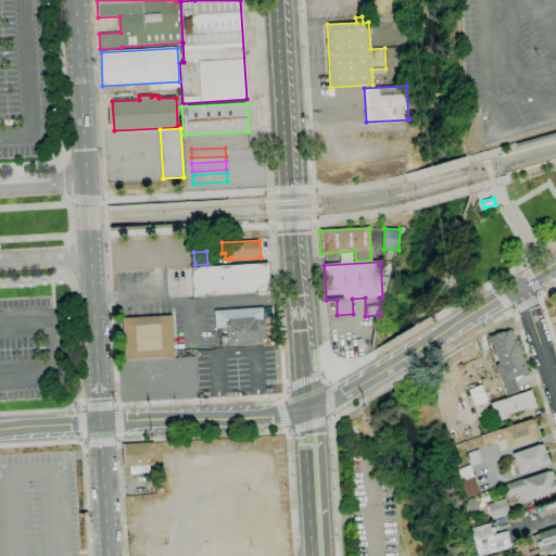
[(193,297),(191,268),(267,264),(269,292),(193,297)]
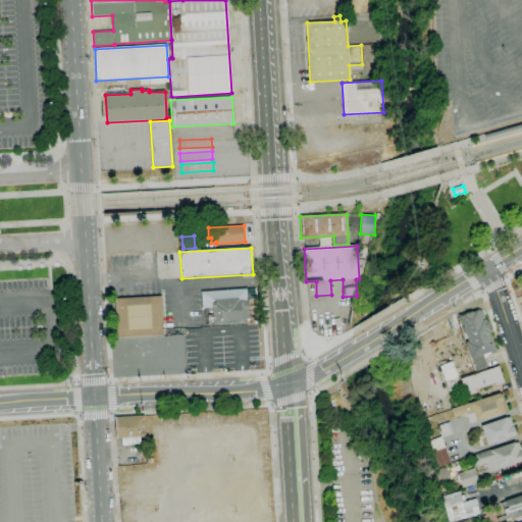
[(208,325),(207,315),(212,315),(211,303),(215,303),(215,301),(202,301),(201,292),(247,289),(247,290),(256,290),(256,300),(248,300),(249,310),(248,310),(248,319),(235,320),(235,322),(228,322),(228,324),(208,325)]
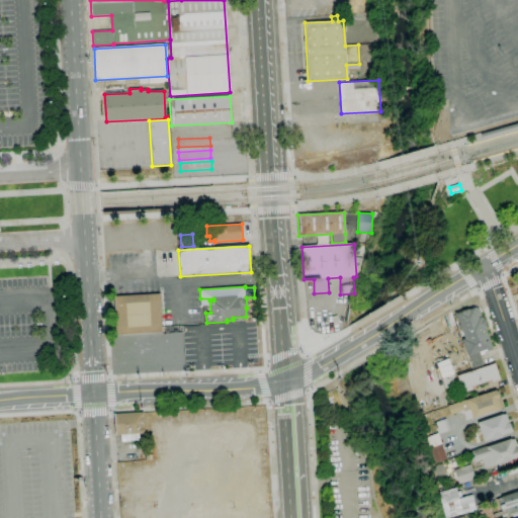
[(116,335),(114,296),(160,293),(162,333),(116,335)]
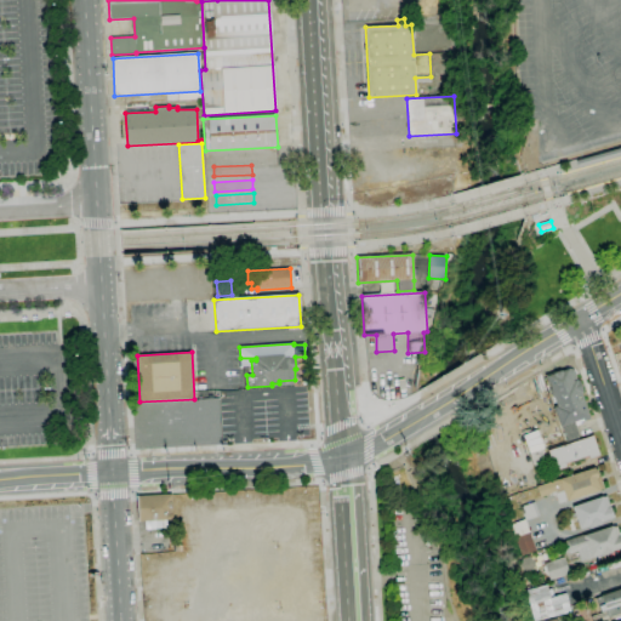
[(565,443),(563,434),(564,434),(562,426),(560,427),(553,406),(557,405),(553,397),(552,397),(550,389),(551,388),(550,385),(548,385),(546,377),(553,374),(562,370),(562,371),(569,369),(573,381),(577,380),(577,382),(580,381),(584,392),(581,393),(590,419),(584,421),(582,420),(574,422),(579,438),(565,443)]
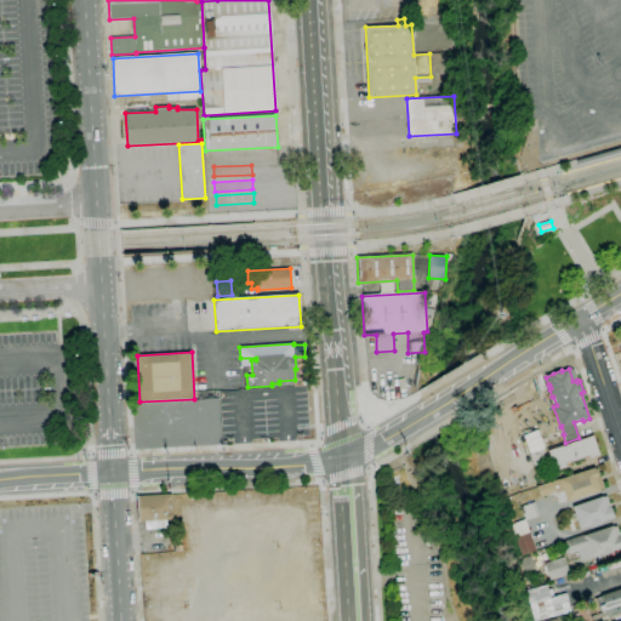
[(557,471),(553,459),(551,460),(548,451),(593,436),(599,456),(590,460),(588,456),(565,463),(567,467),(557,471)]
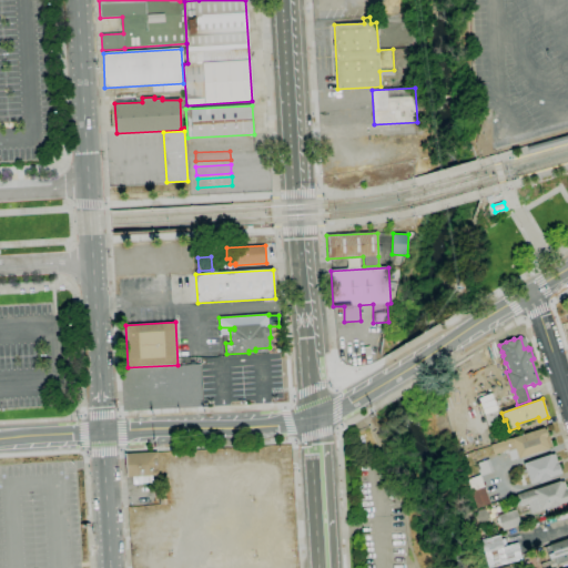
[(488,426),(485,415),(495,412),(499,423),(488,426)]
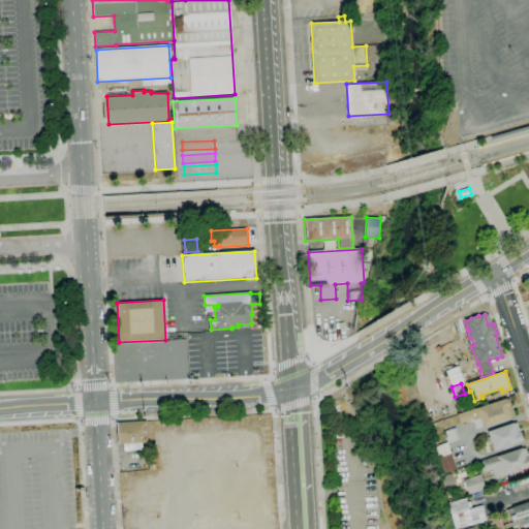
[(475,429),(473,422),(470,423),(469,421),(460,424),(457,414),(506,399),(508,406),(510,405),(515,417),(510,418),(483,428),(483,427),(475,429)]
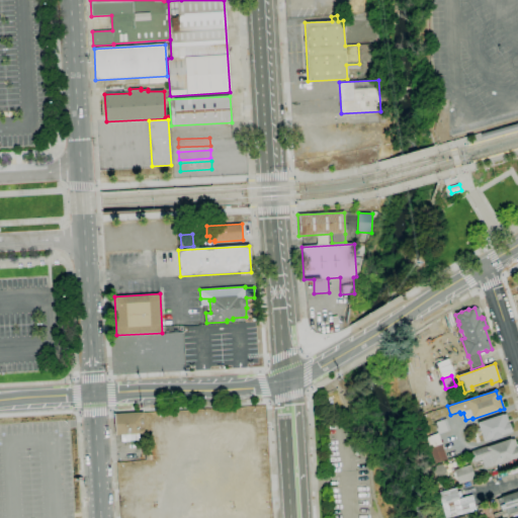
[(121,442),(121,435),(115,435),(114,414),(143,413),(144,433),(139,434),(140,440),(121,442)]
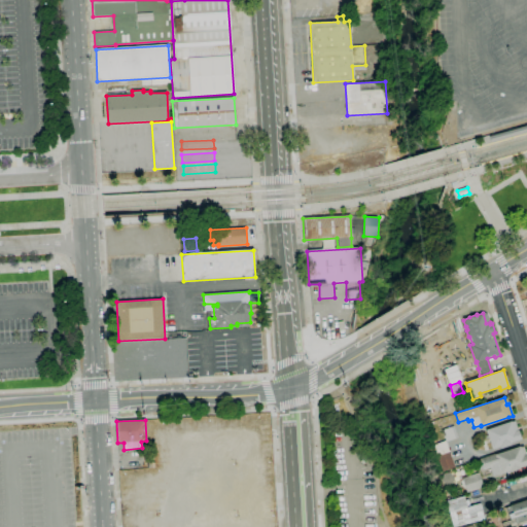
[(492,449),(486,430),(511,421),(512,422),(515,421),(521,440),(511,443),(511,445),(500,448),(500,447),(492,449)]
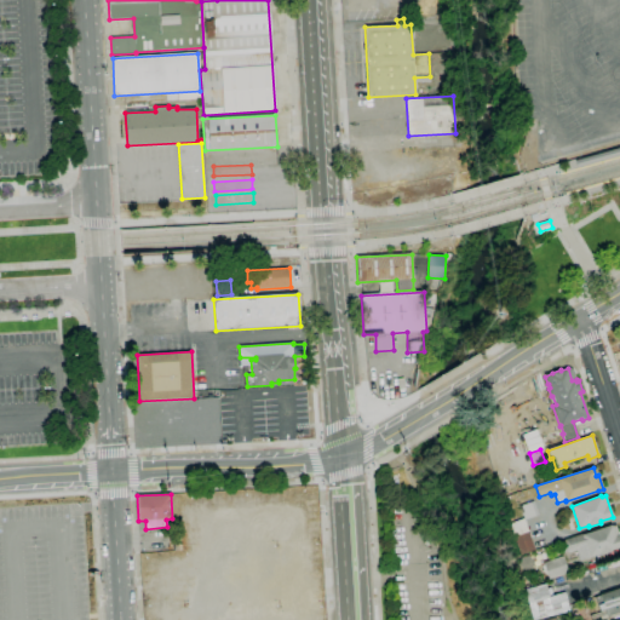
[(524,520),(520,506),(534,501),(539,515),(524,520)]
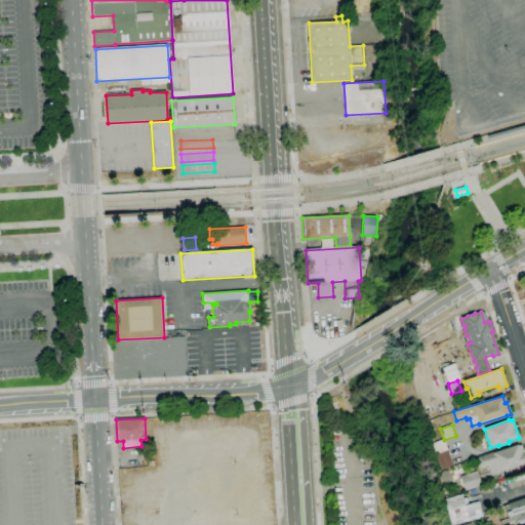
[(436,454),(432,443),(443,439),(447,450),(436,454)]
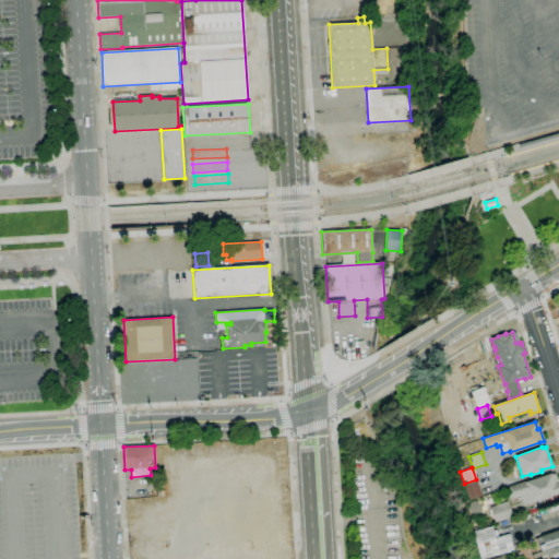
[(522,506),(519,496),(512,498),(512,497),(510,498),(509,495),(510,494),(509,487),(551,474),(551,475),(555,474),(558,486),(558,492),(551,496),(551,497),(540,501),(540,499),(522,506)]
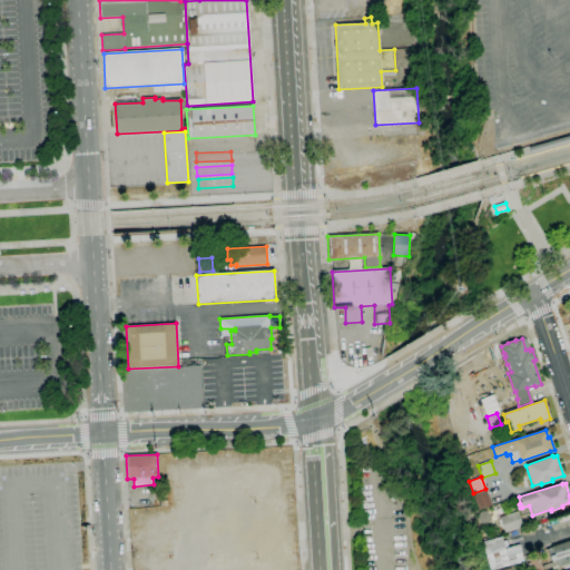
[(485,489),(491,505),(479,510),(473,493),(485,489)]
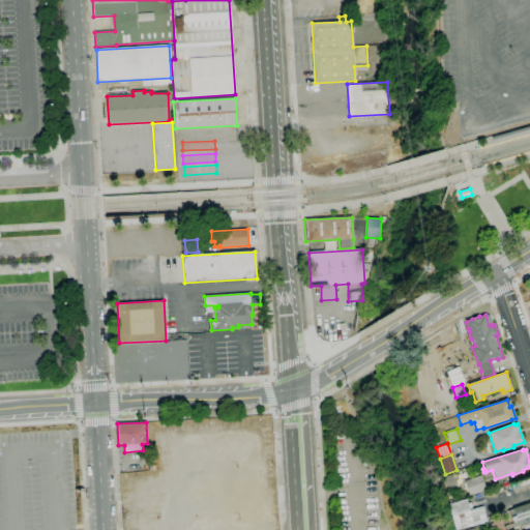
[(469,496),(464,481),(481,475),(486,490),(469,496)]
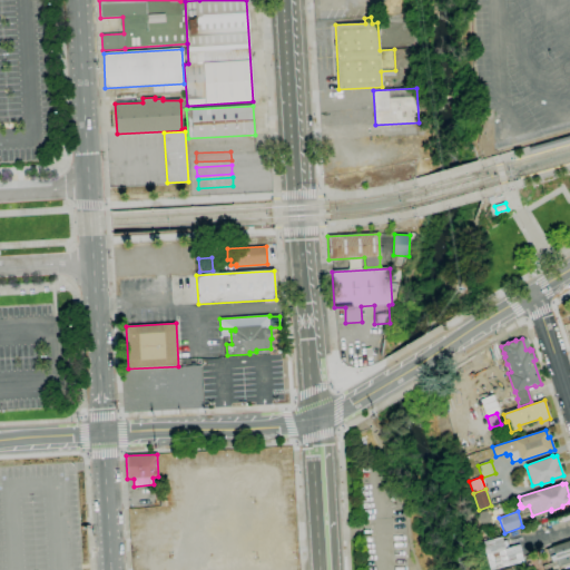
[(488,569),(484,554),(485,553),(482,542),(501,537),(504,549),(518,546),(522,558),(509,561),(509,562),(488,569)]
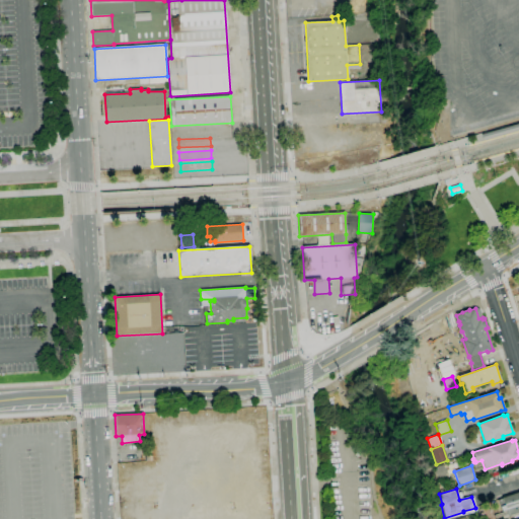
[(518,512),(508,516),(507,515),(503,516),(498,501),(503,499),(502,498),(518,492),(518,512)]
